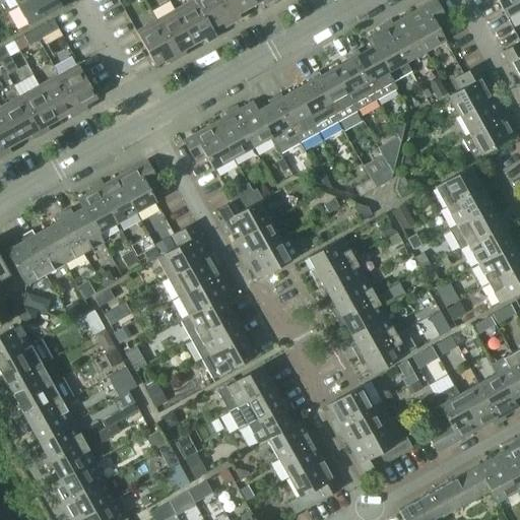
[(26,0),(17,5),(28,25),(74,0),(26,0)]
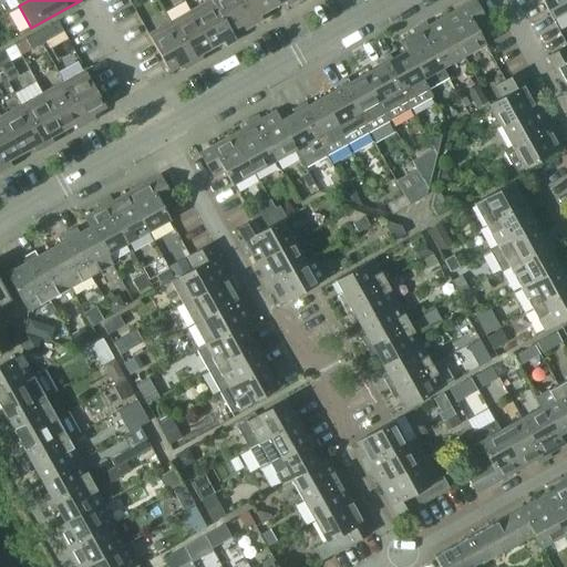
[(209,0),(192,10),(212,47),(224,41),(226,45),(236,40),(230,30),(230,31),(213,0),(209,0)]
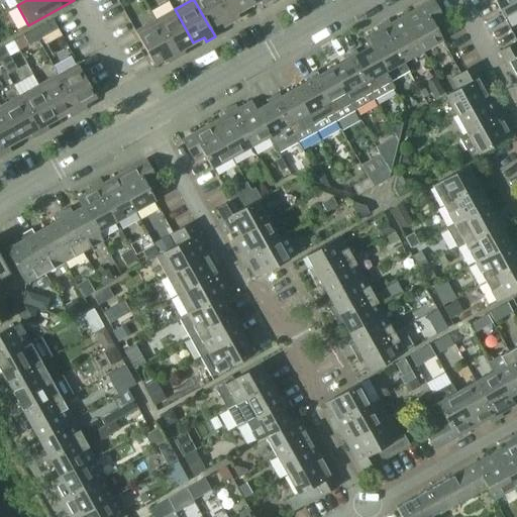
[(194,0),(210,28),(210,27),(220,22),(223,26),(231,22),(218,0),(194,0)]
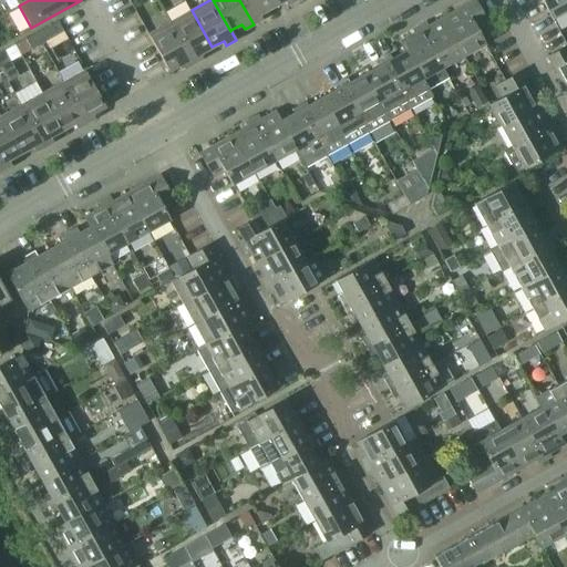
[(268,0),(239,0),(254,24),(263,19),(260,14),(272,8),(268,0)]
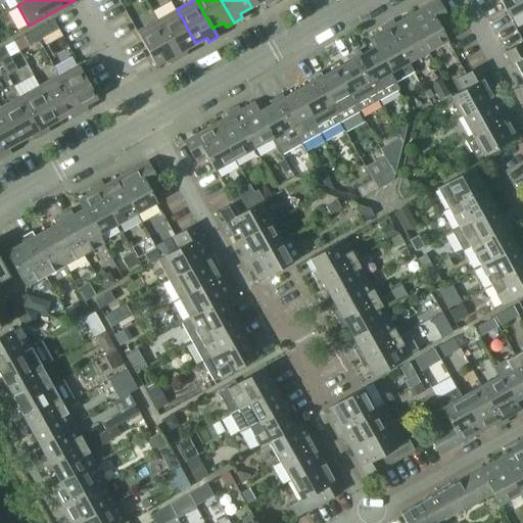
[(439,0),(437,0),(408,16),(428,51),(447,41),(441,29),(452,22),(439,0)]
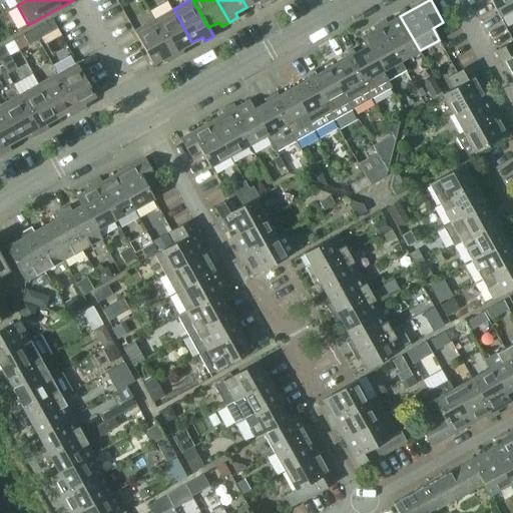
[(512,10),(512,0),(476,0),(478,3),(482,0),(490,0),(495,9),(500,17),(512,10)]
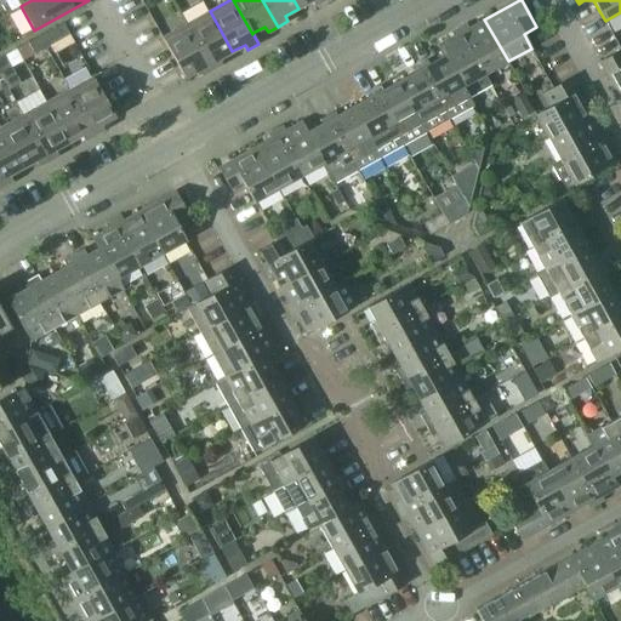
[(210,11),(187,24),(212,69),(222,64),(218,58),(232,51),(210,11)]
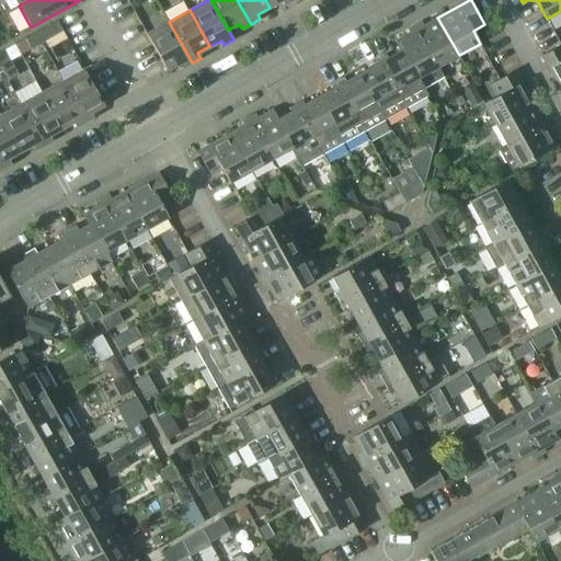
[(422,21),(415,25),(438,67),(459,55),(437,18),(424,25),(422,21)]
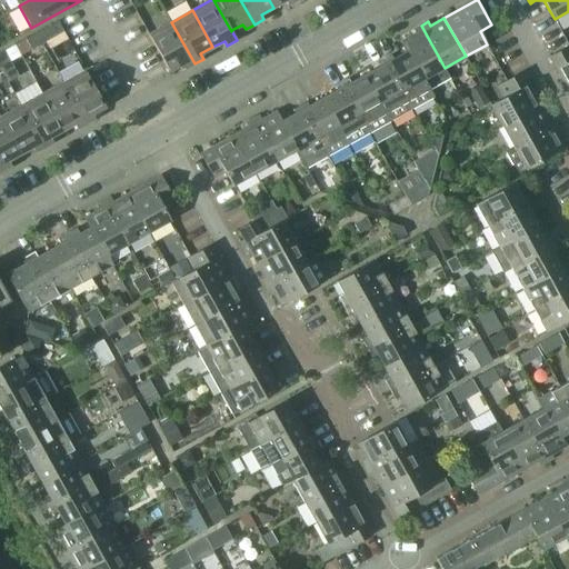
[(58,21),(37,33),(42,43),(63,31),(58,21)]
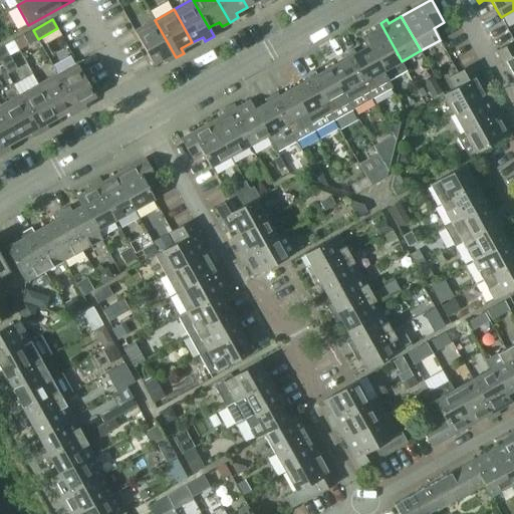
[(176,57),(155,20),(135,31),(154,64),(165,57),(168,62),(176,57)]
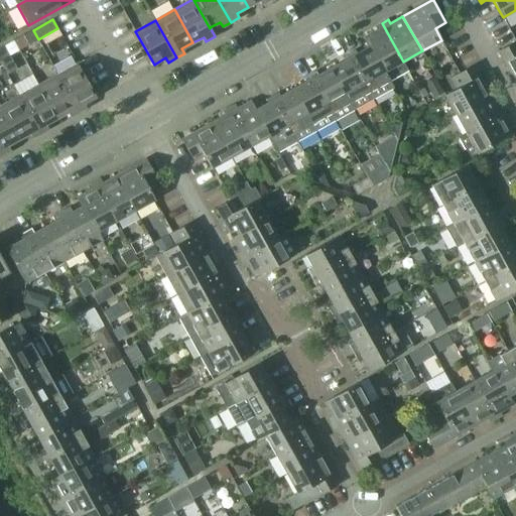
[(364,37),(369,46),(370,46),(384,73),(385,72),(389,79),(407,69),(403,61),(382,23),(375,26),(377,30),(364,37)]
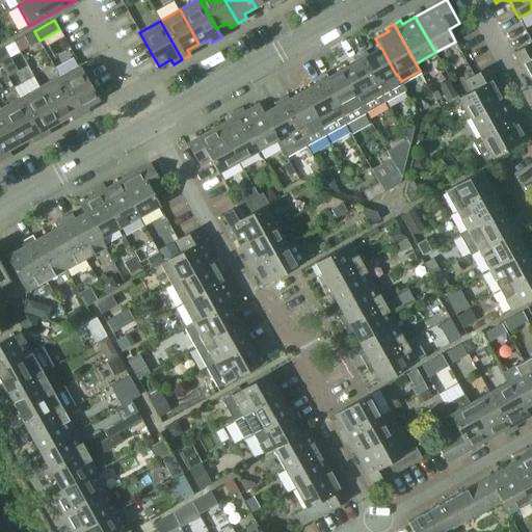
[(40,41),(34,31),(24,36),(30,46),(40,41)]
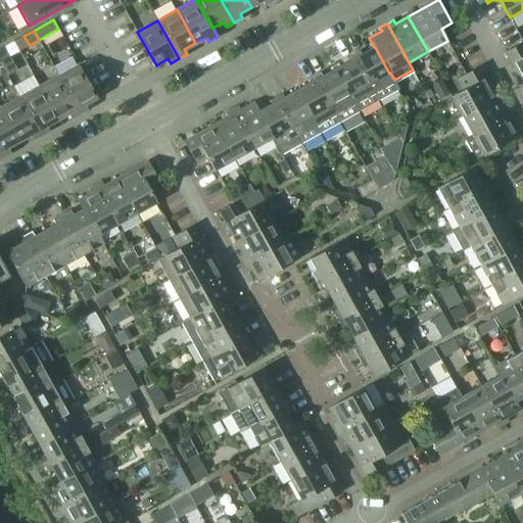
[(522,41),(505,52),(522,83),(522,82),(522,41)]
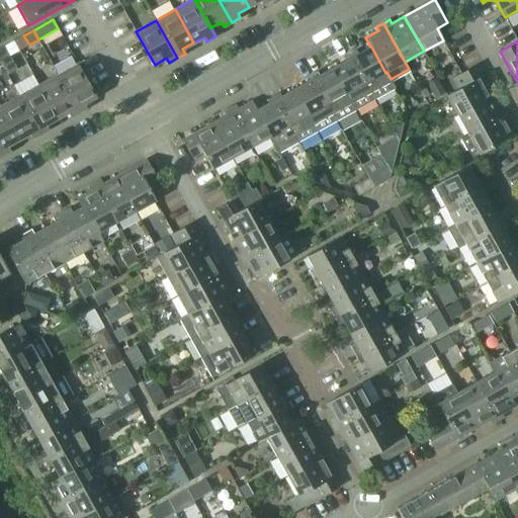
[(4,46),(0,48),(0,60),(0,61),(10,56),(4,46)]
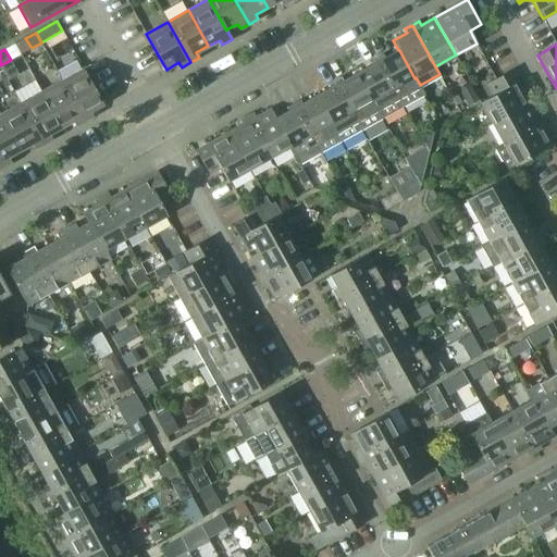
[(383,53),(376,57),(404,107),(425,95),(420,85),(416,77),(415,78),(399,50),(398,50),(385,58),(383,53)]
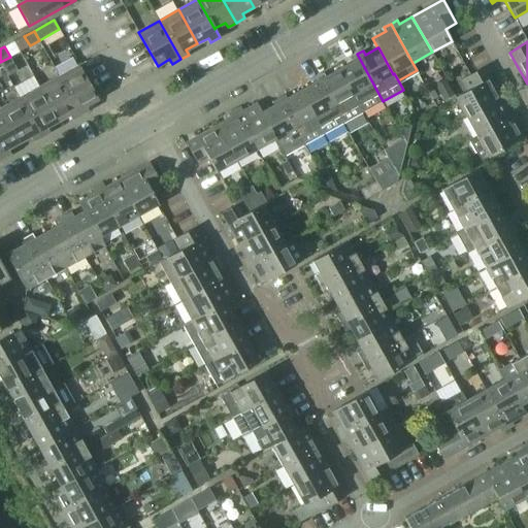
[(353,62),(339,69),(363,111),(383,101),(357,54),(351,58),(353,62)]
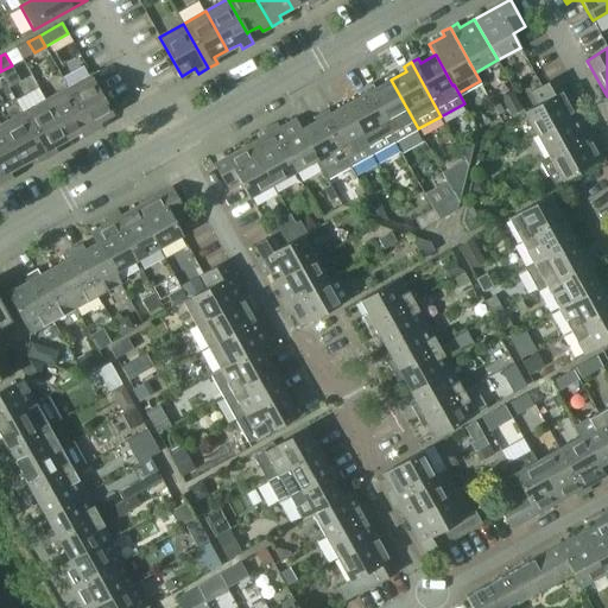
[(92,75),(68,88),(93,132),(102,127),(100,121),(113,114),(92,75)]
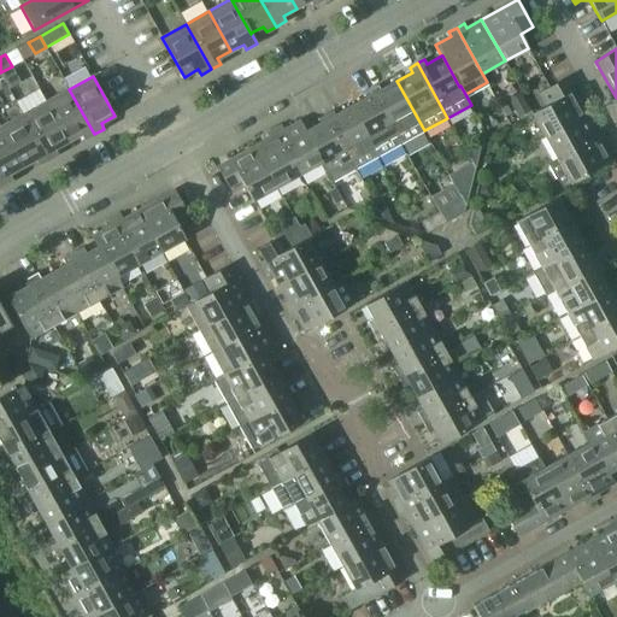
[(532,113),(545,137),(587,113),(566,77),(539,93),(546,105),(532,113)]
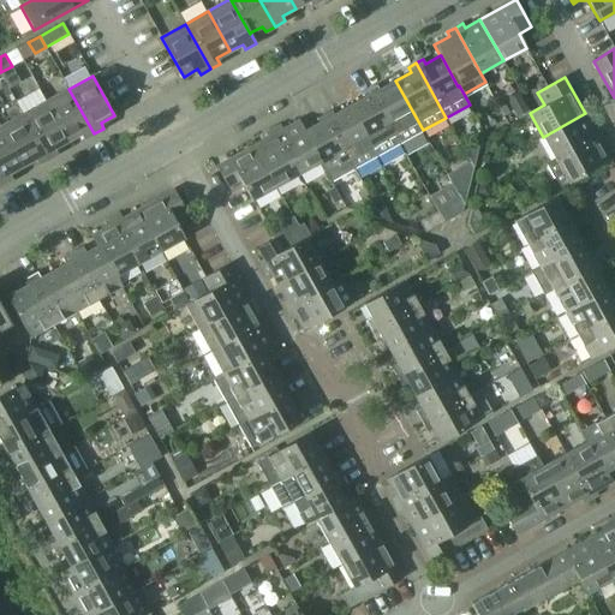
[(377,84),(370,89),(400,143),(423,130),(395,81),(380,89),(377,84)]
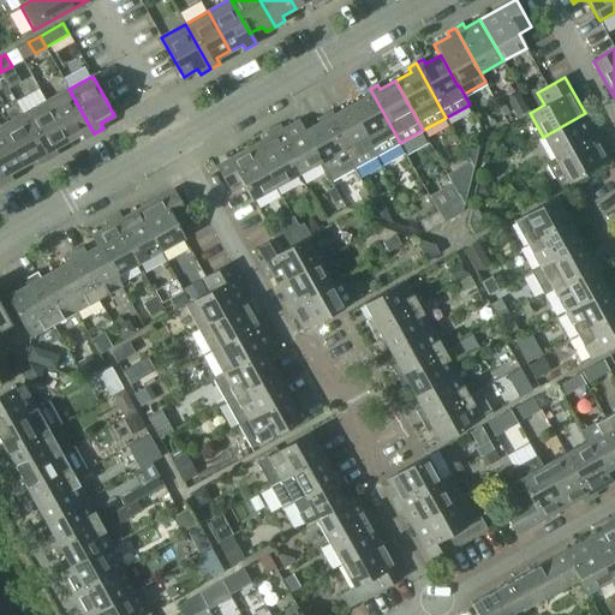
[(69,89),(46,101),(69,141),(81,133),(84,139),(94,133),(69,89)]
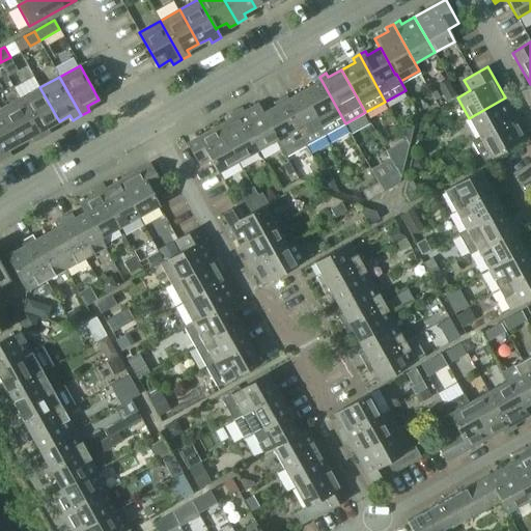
[(314,84),(302,91),(326,135),(345,123),(319,77),(312,80),(314,84)]
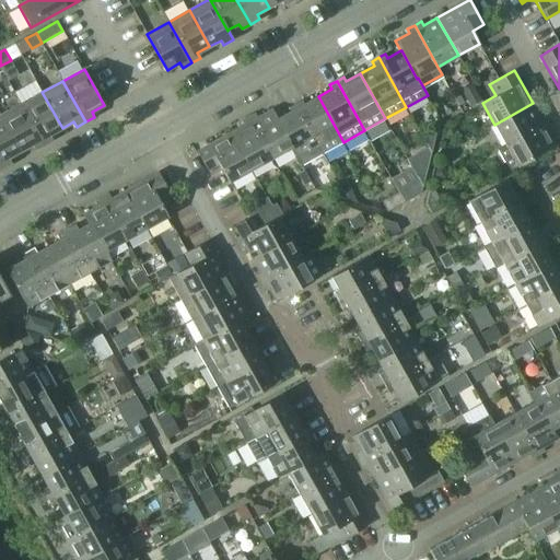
[(474,83),(463,90),(473,107),(483,101),(474,83)]
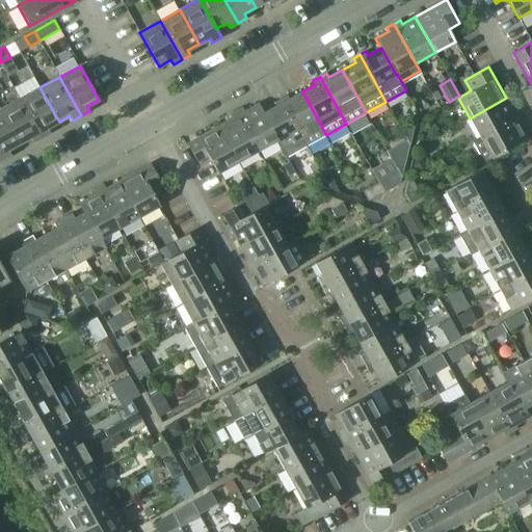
[(40,87),(20,99),(42,137),(50,133),(48,128),(59,122),(40,87)]
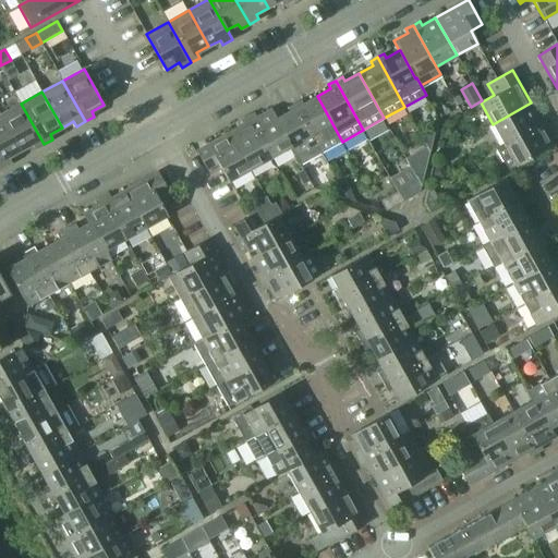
[(301,99),(294,104),(322,153),(342,142),(317,96),(303,104),(301,99)]
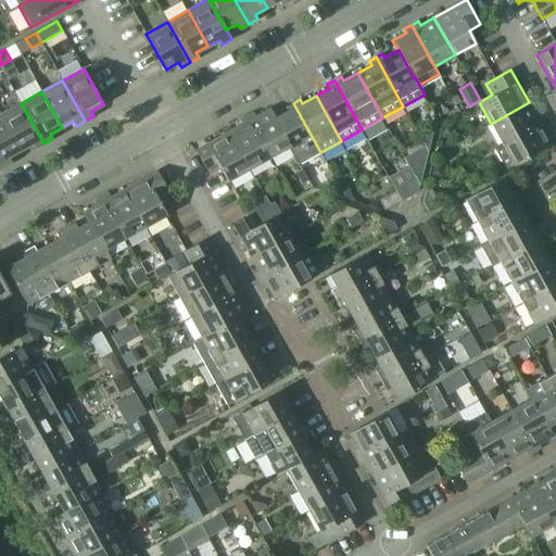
[(491,124),(502,144),(544,121),(540,114),(536,116),(529,102),(491,124)]
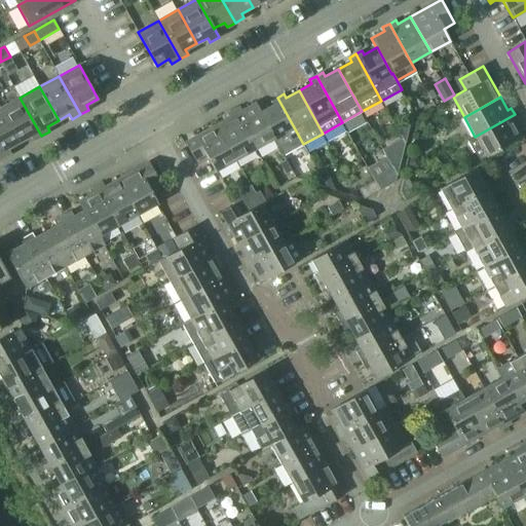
[(20,98),(0,108),(20,142),(30,136),(33,141),(41,136),(20,98)]
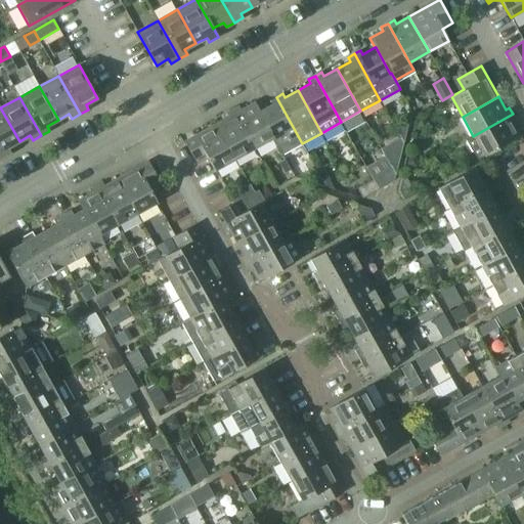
[(260,111),(259,112),(273,138),(272,138),(281,155),(302,143),(276,97),(270,100),(272,104),(260,111)]
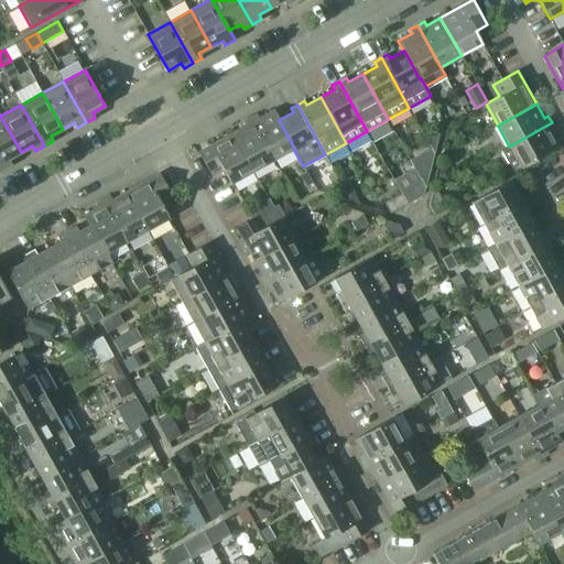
[(257,115),(250,118),(273,160),(293,149),(294,149),(279,120),(280,119),(274,110),(259,118),(257,115)]
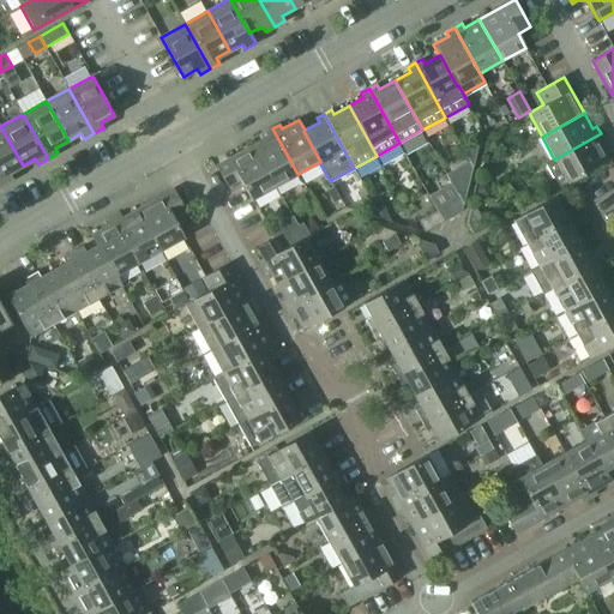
[(0,126),(0,179),(2,184),(13,179),(10,173),(23,166),(0,126)]
